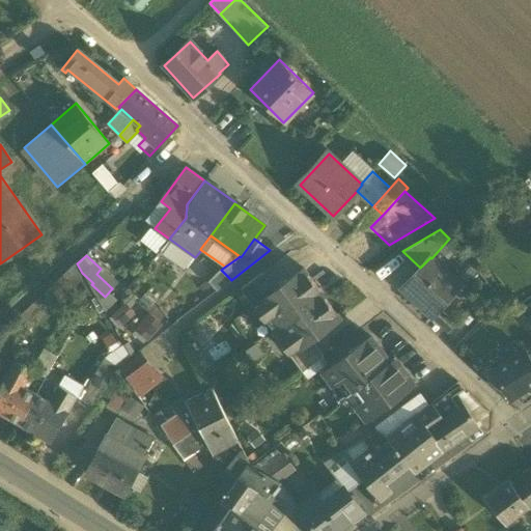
[(401,288),(432,316),(440,309),(462,285),(431,258),(430,257),(420,268),(401,288)]
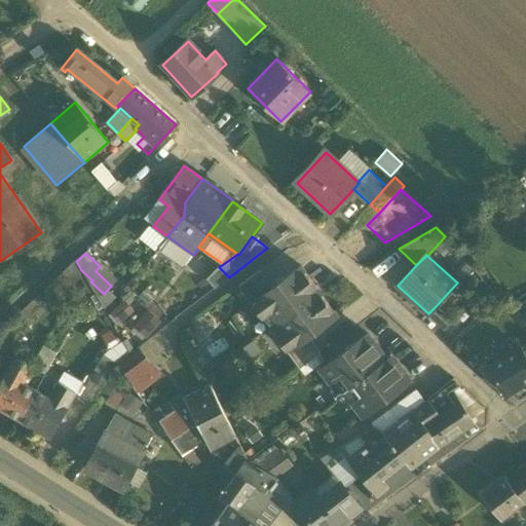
[(43,291),(53,301),(83,272),(81,270),(76,261),(76,260),(43,291)]
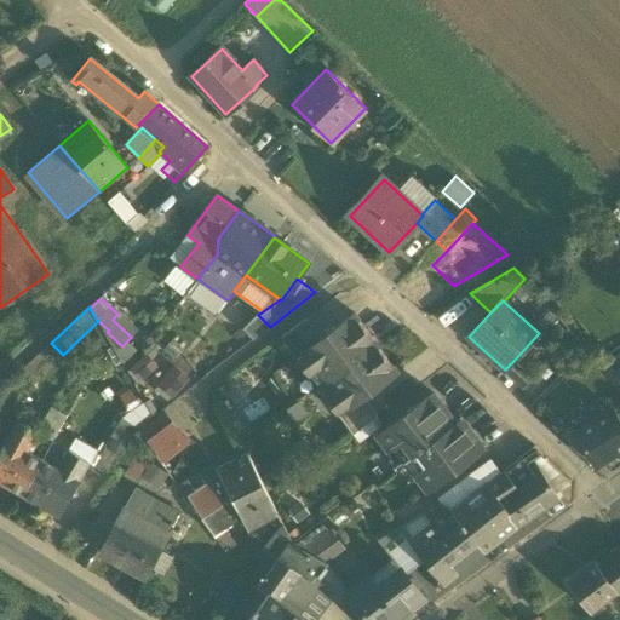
[(317,368),(325,379),(375,342),(354,313),(321,338),(303,350),(305,352),(317,368)]
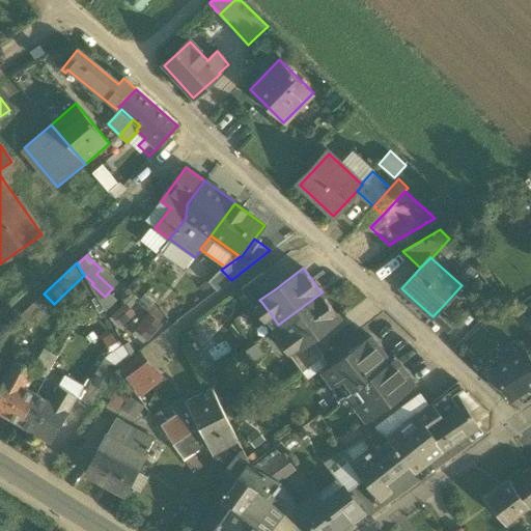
[(208,281),(217,290),(231,280),(221,270),(208,281)]
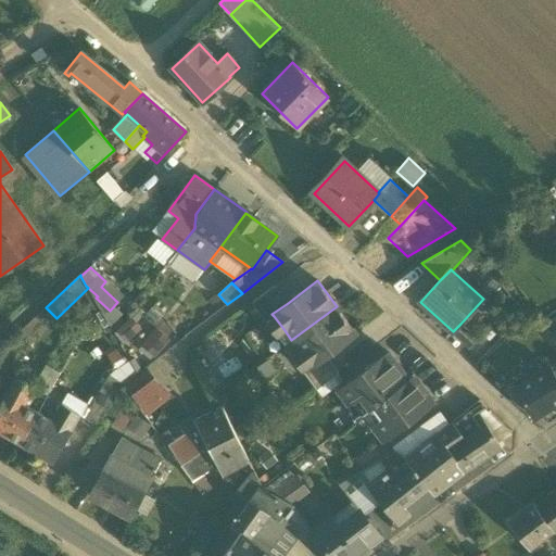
[(252,302),(266,321),(274,316),(272,314),(288,303),(275,285),(252,302)]
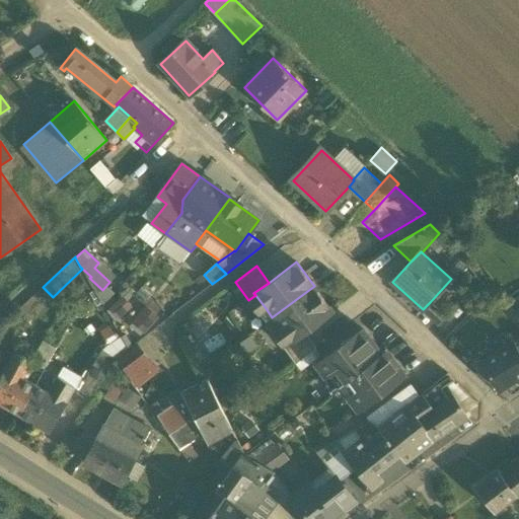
[(332,311),(314,286),(272,317),(279,327),(289,341),(290,343),(305,331),(332,311)]
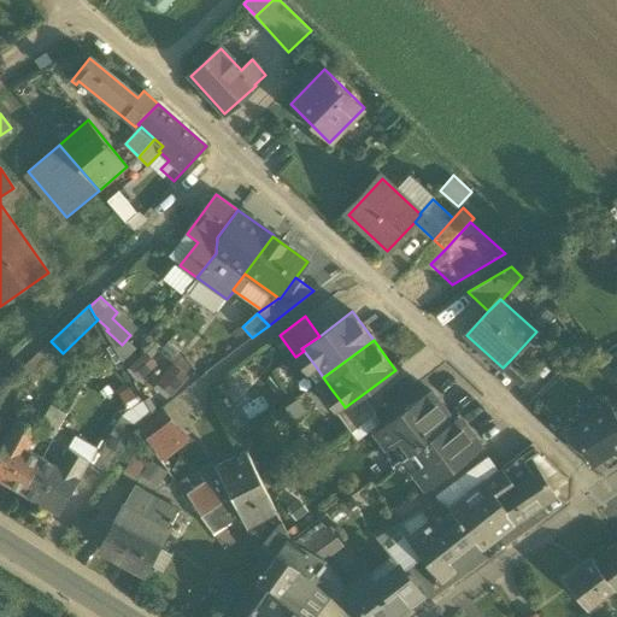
[(307,372),(316,366),(304,351),(295,357),(307,372)]
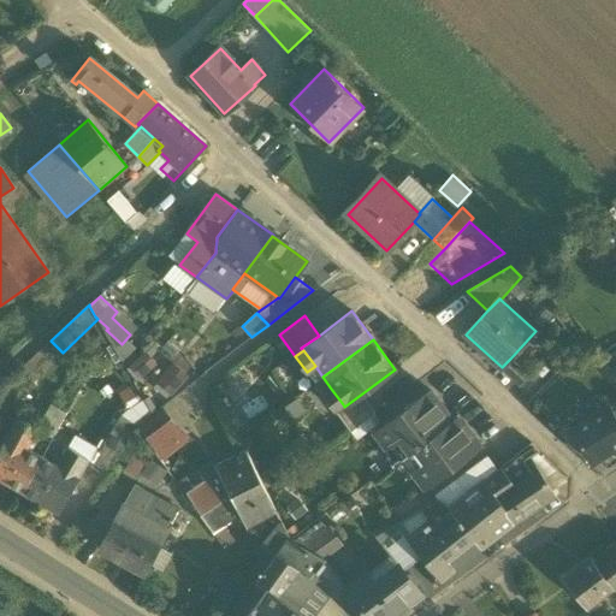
[(146,353),(130,366),(141,378),(157,365),(146,353)]
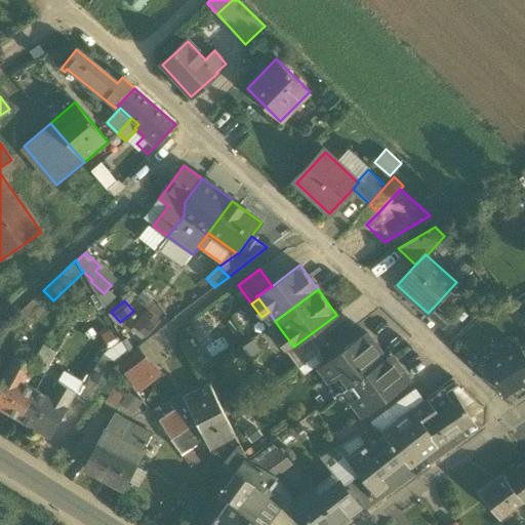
[(451,321),(435,306),(428,313),(427,314),(443,329),(451,321)]
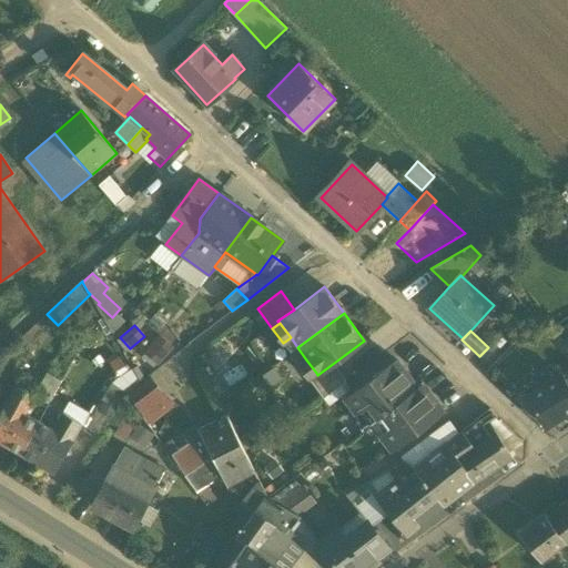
[(173,346),(159,335),(144,353),(158,365),(173,346)]
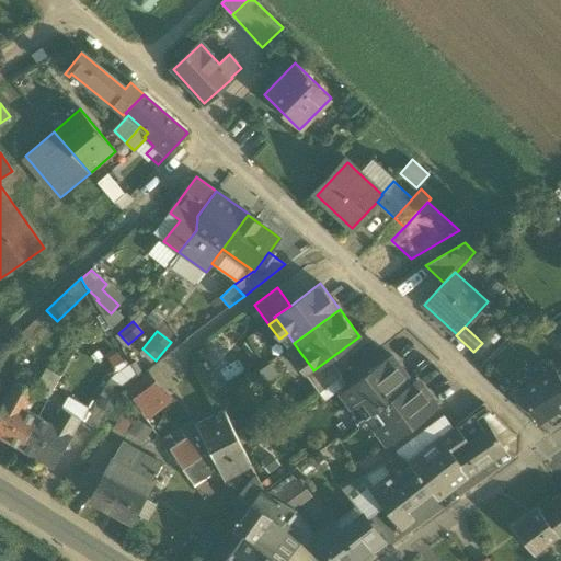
[(117,353),(107,359),(112,368),(123,362),(117,353)]
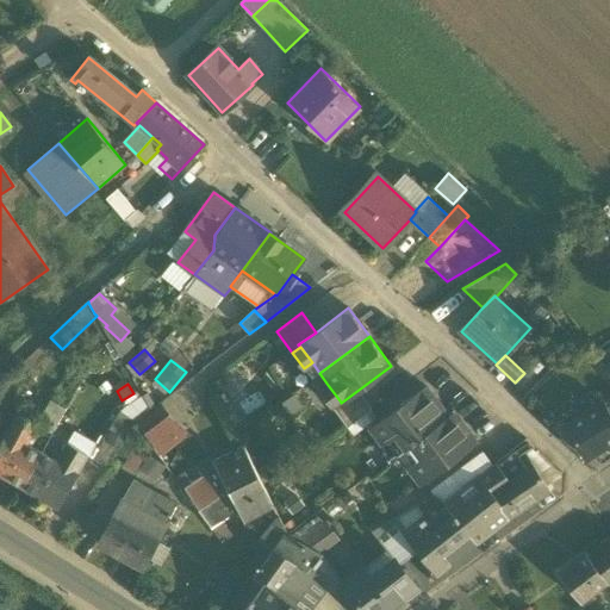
[(340,400),(328,385),(319,390),(331,406),(340,400)]
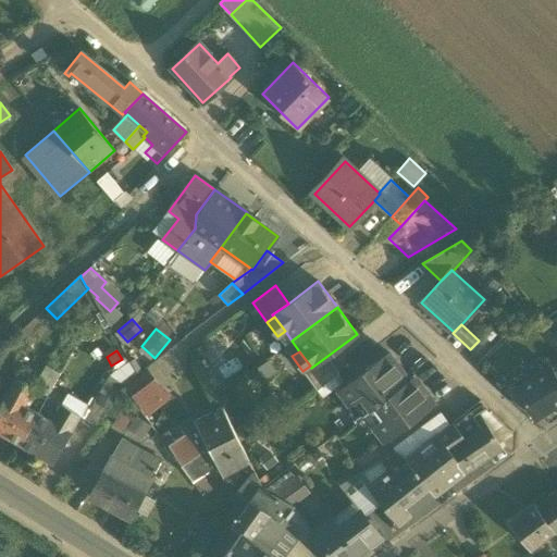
[(362,415),(368,410),(409,380),(408,379),(390,353),(343,387),(343,392),(347,399),(353,399),(362,415)]
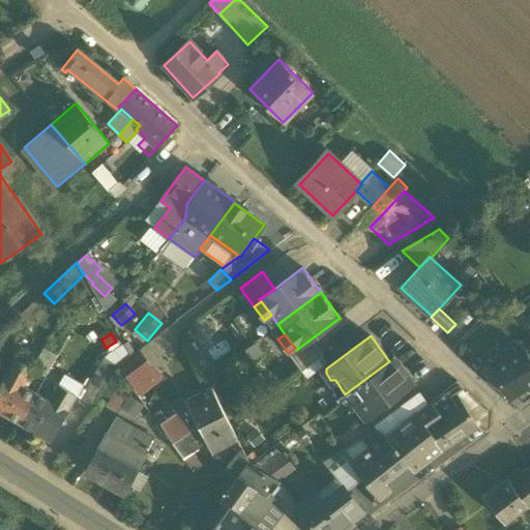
[(288,353),(302,371),(323,355),(312,339),(296,350),(295,348),(288,353)]
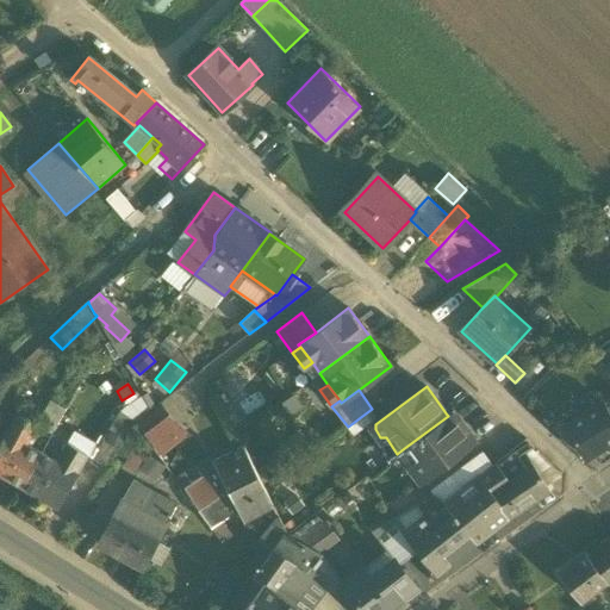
[(136,422),(151,410),(143,396),(120,411),(136,421),(136,422)]
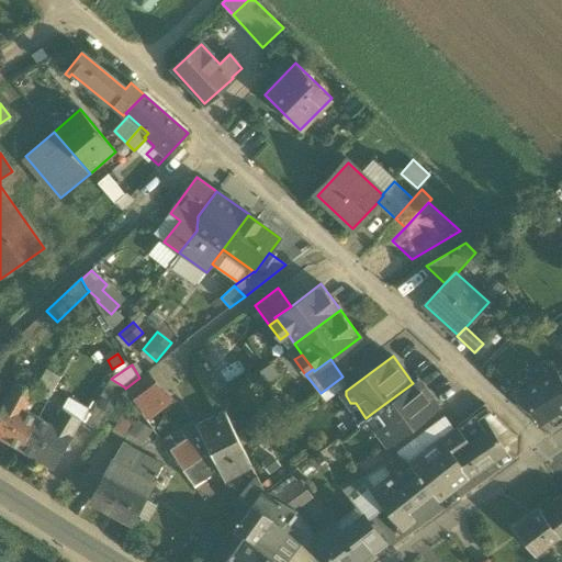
[(125,389),(146,416),(167,400),(146,372),(139,378),(125,389)]
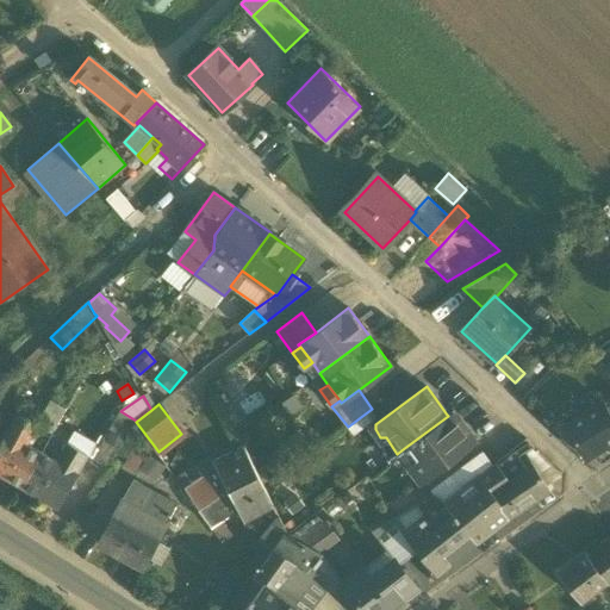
[(609,415),(603,404),(586,414),(566,427),(586,458),(609,442),(609,415)]
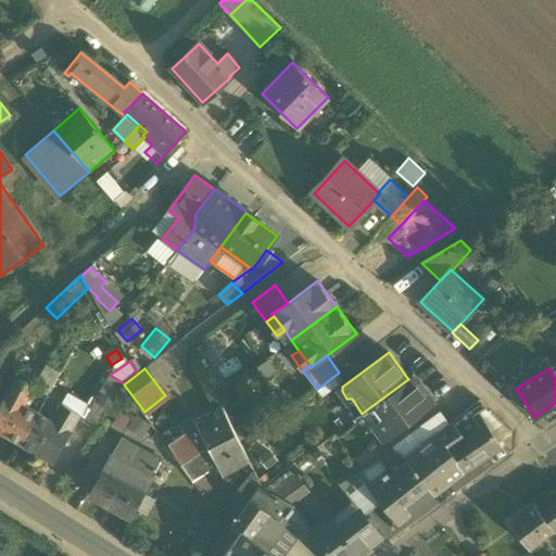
[(513,383),(516,389),(534,377),(531,373),(513,383)]
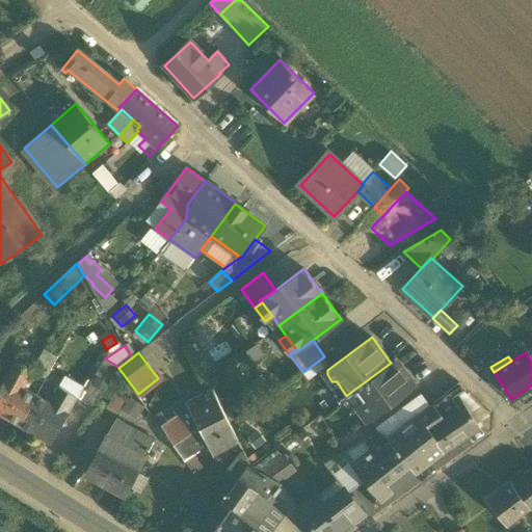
[(395,357),(390,362),(391,363),(351,392),(361,404),(361,409),(365,416),(370,417),(414,383),(395,357)]
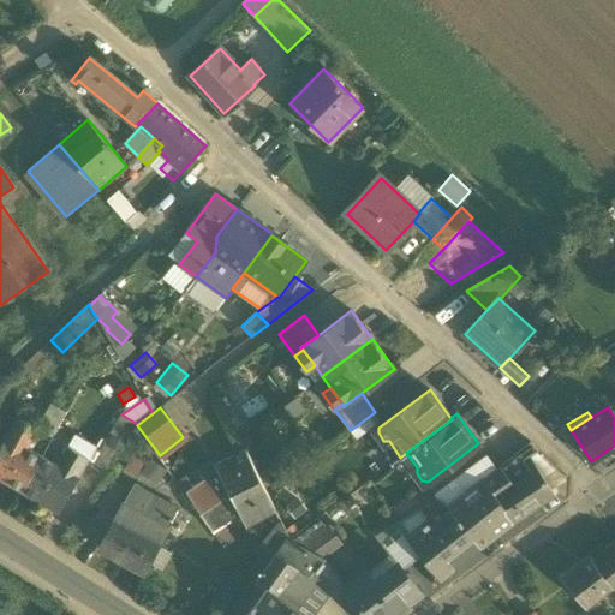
[(91,463),(106,472),(127,440),(137,424),(121,415),(91,463)]
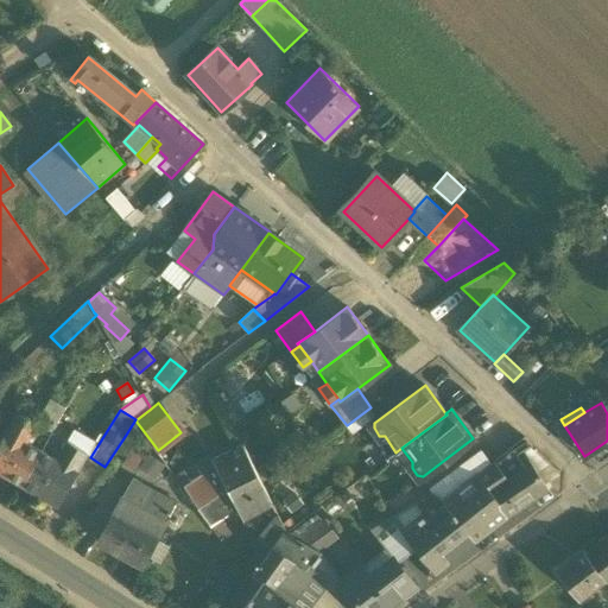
[(0,442),(0,472),(23,485),(42,451),(26,443),(37,424),(18,413),(7,432),(6,431),(0,442)]
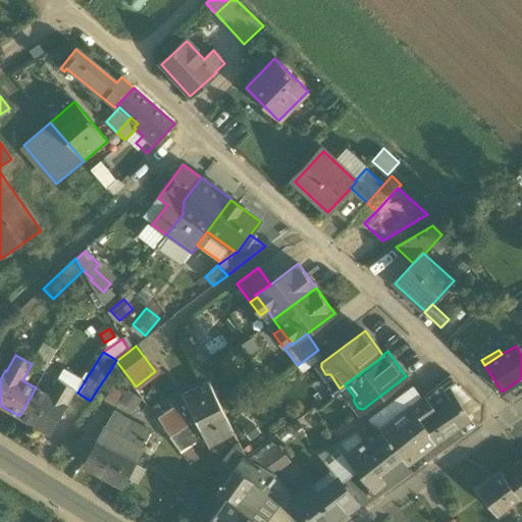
[(227,387),(242,380),(231,362),(218,369),(227,387)]
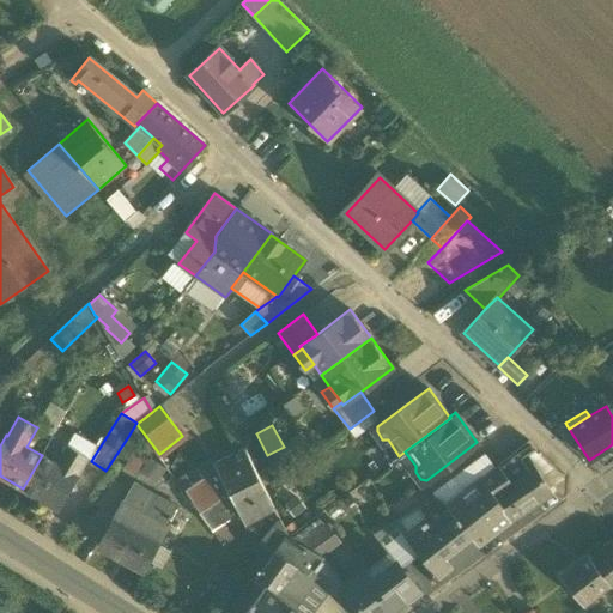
[(497,469),(478,485),(490,499),(495,496),(509,520),(510,521),(528,509),(530,514),(538,509),(534,504),(552,492),(527,456),(536,450),(529,442),(495,467),(497,469)]
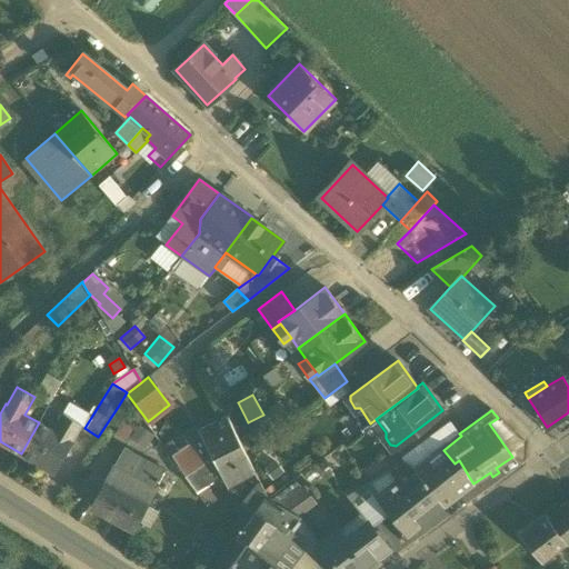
[(116,433),(127,440),(139,418),(128,412),(116,433)]
